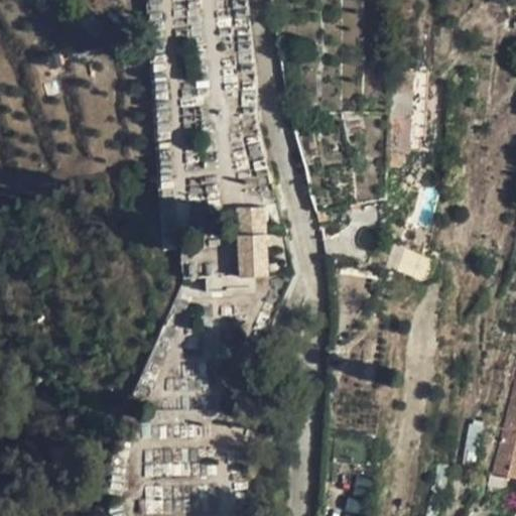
[(438,0),(440,12),(456,10),(454,0),(438,0)]
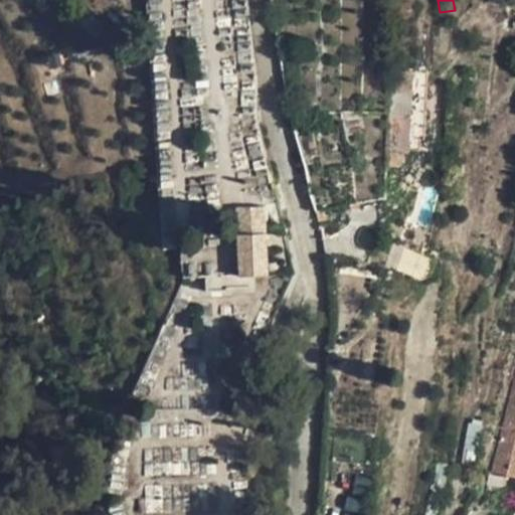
[(413,71),(408,149),(419,150),(422,71),(413,71)]
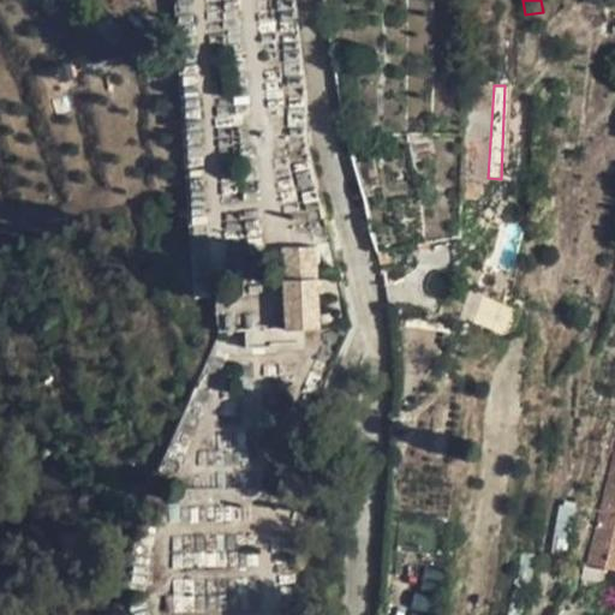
[(185,210),(201,236),(218,226),(202,201),(185,210)]
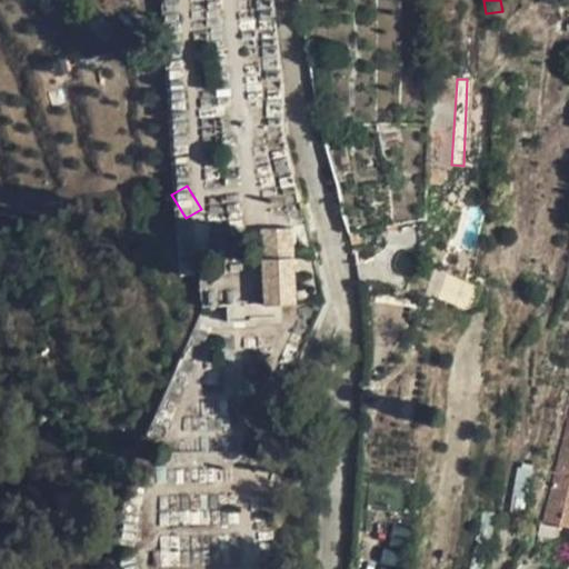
[(260,228),(261,258),(293,256),(292,227),(260,228)]
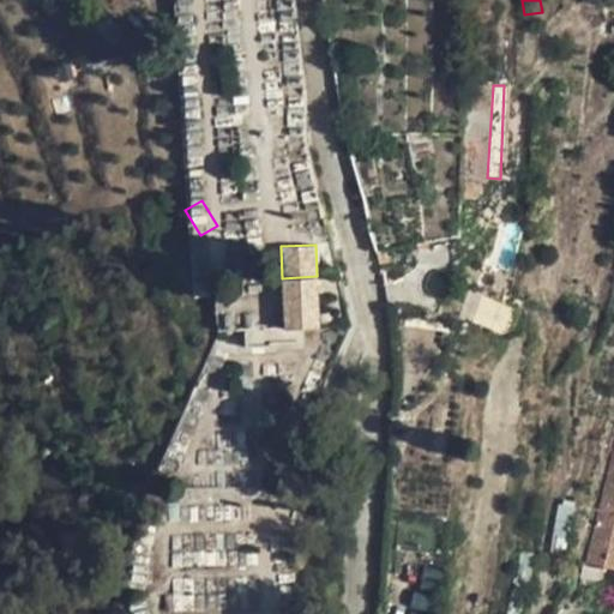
[(260,339),(253,269),(215,272),(221,331),(244,329),(245,341),(260,339)]
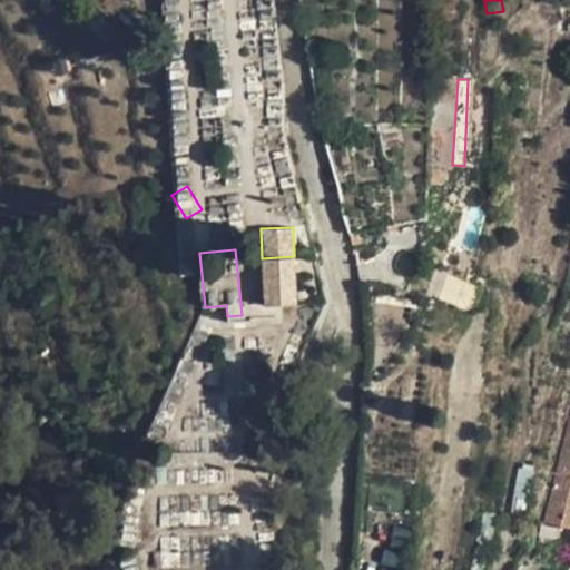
[(294,256),(262,258),(264,305),(295,304),(294,256)]
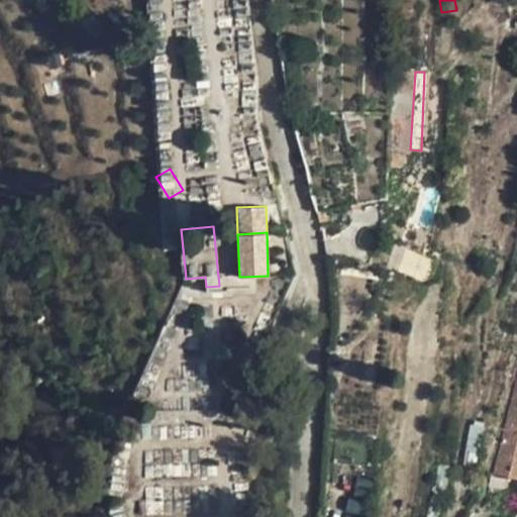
[(410,259),(409,262),(408,265),(408,267),(408,270),(410,275),(412,277),(414,279),(419,280),(422,281),(427,279),(430,277),(433,273),(434,270),(434,265),(433,262),(430,257),(427,255),(422,253),(417,254),(414,255),(410,259)]
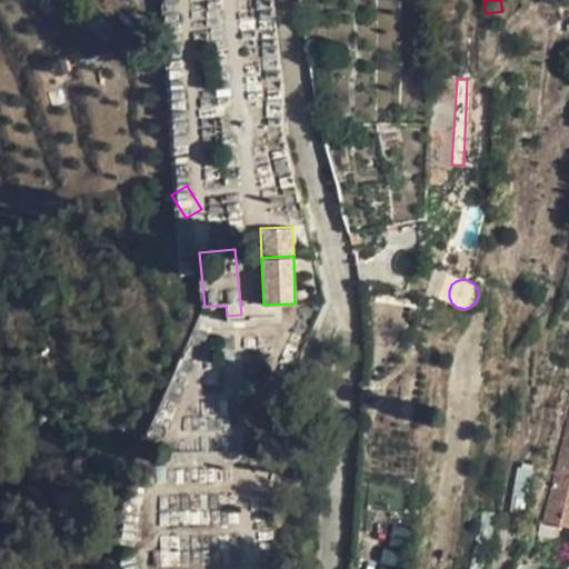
[(568,419),(557,469),(543,521),(568,528),(568,419)]
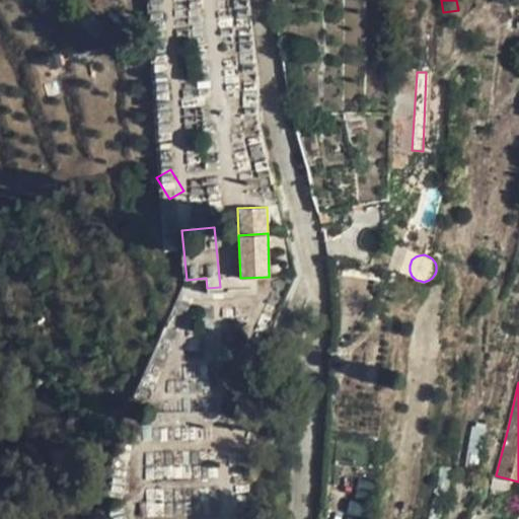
[(145,456),(147,479),(180,476),(178,452),(145,456)]
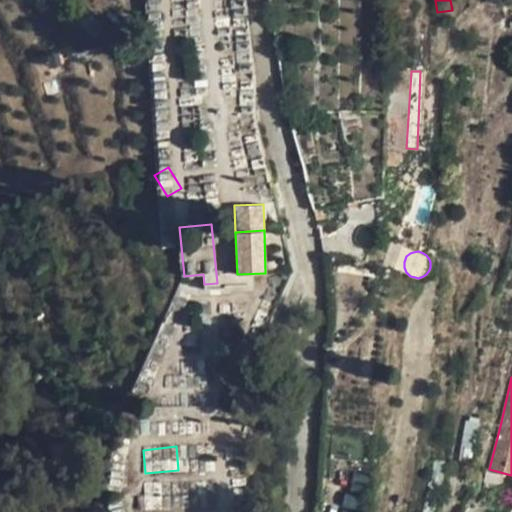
[(145,511),(168,507),(165,486),(142,490),(145,511)]
